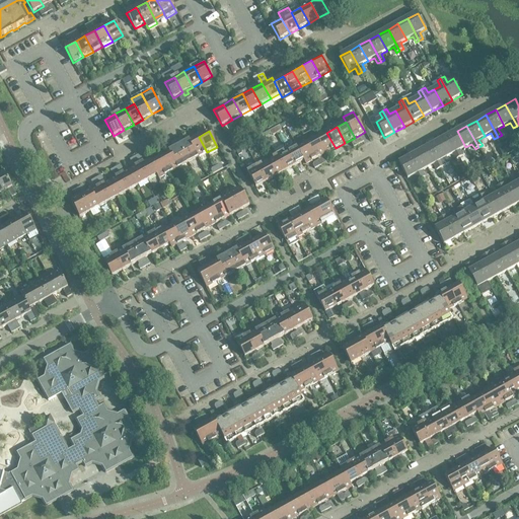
[(465,147),(457,131),(447,137),(459,158),(463,156),(459,150),(465,147)]
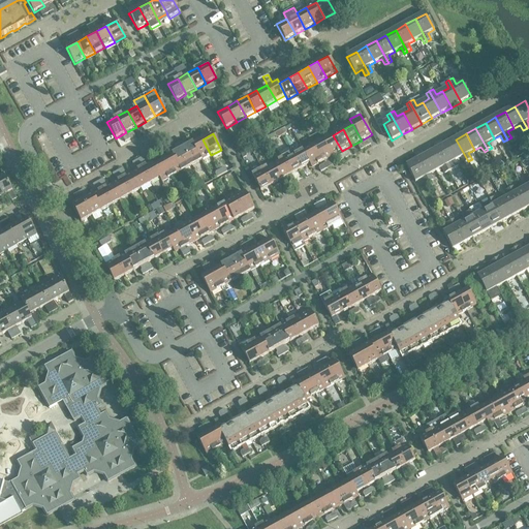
[(342,151),(333,135),(323,141),(332,157),(342,151)]
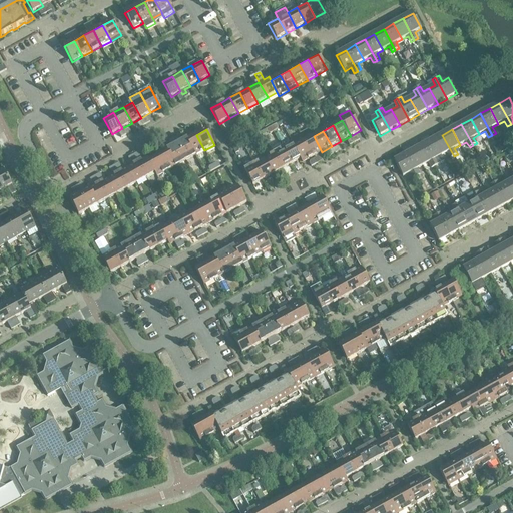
[(204,150),(196,135),(187,140),(195,155),(204,150)]
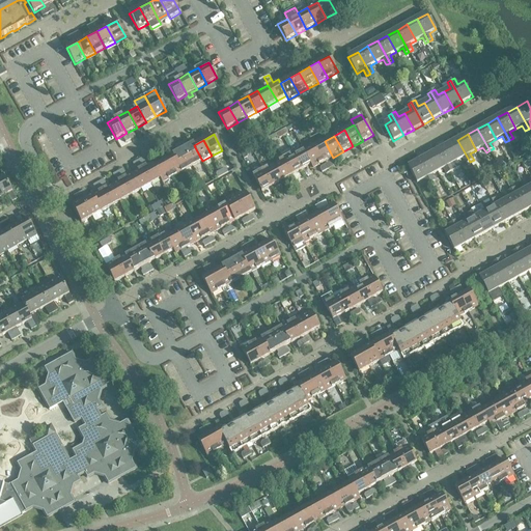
[(470,162),(457,140),(448,145),(456,161),(463,158),(466,164),(470,162)]
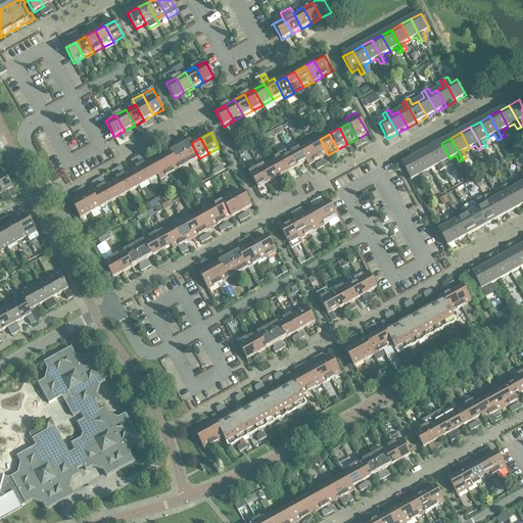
[(328,155),(320,139),(310,144),(319,160),(328,155)]
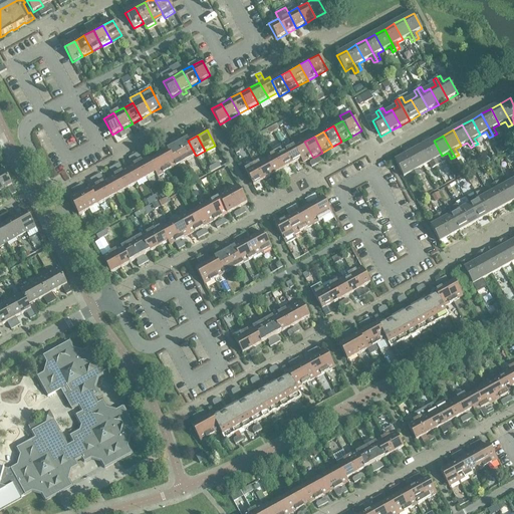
[(196,156),(188,141),(168,151),(177,167),(196,156)]
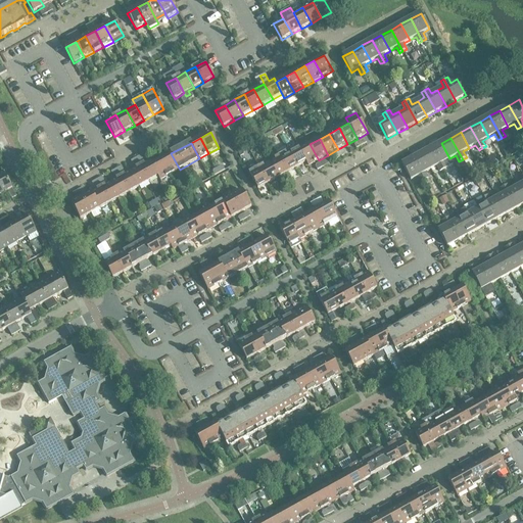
[(449,158),(441,143),(431,148),(443,170),(447,168),(443,162),(449,158)]
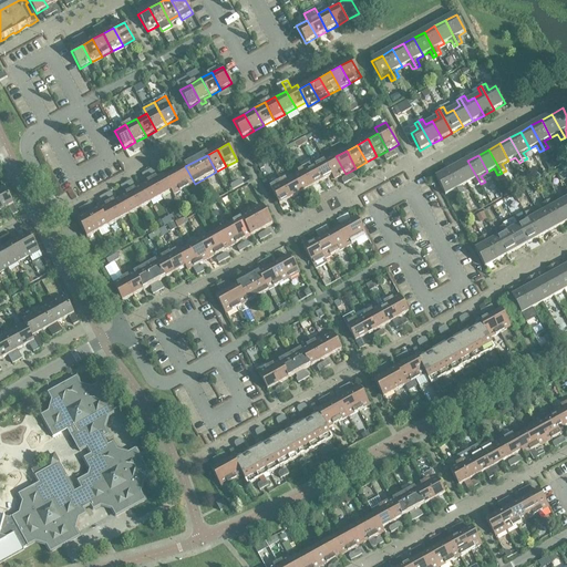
[(336,156),(326,162),(326,163),(332,176),(334,181),(346,174),(336,156)]
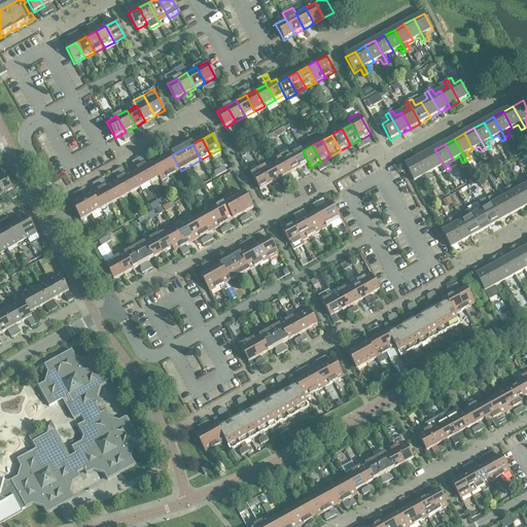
[(309,164),(303,151),(303,150),(301,147),(290,152),(300,169),(309,164)]
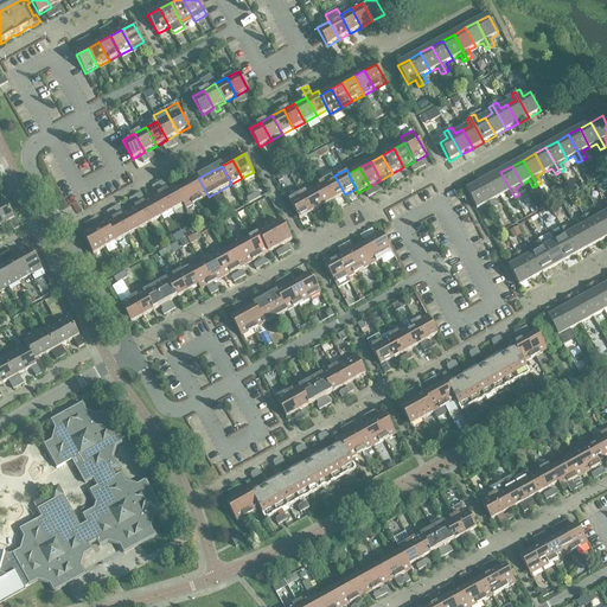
[(515,197),(500,172),(490,178),(499,197),(506,193),(510,199),(515,197)]
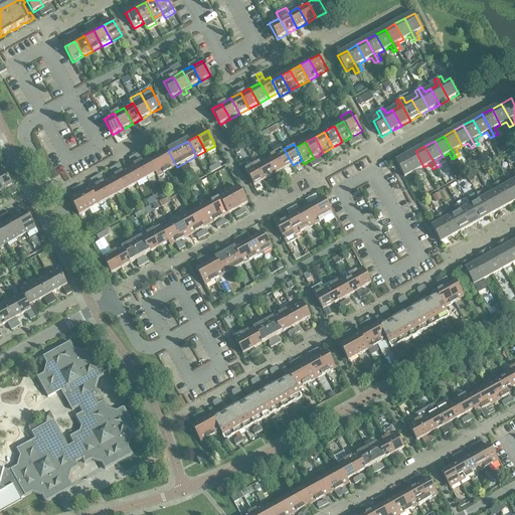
[(293,165),(284,149),(275,154),(283,170),(293,165)]
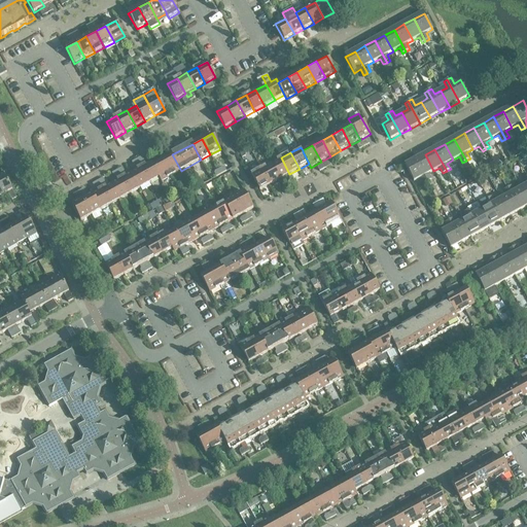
[(181,171),(172,154),(163,160),(172,176),(181,171)]
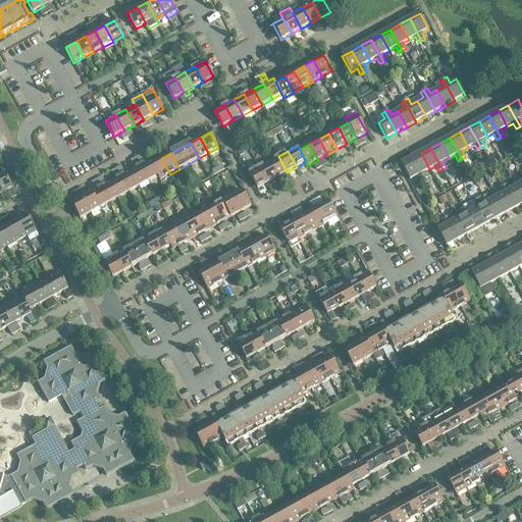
[(429,169),(421,153),(411,158),(423,180),(427,178),(424,172),(429,169)]
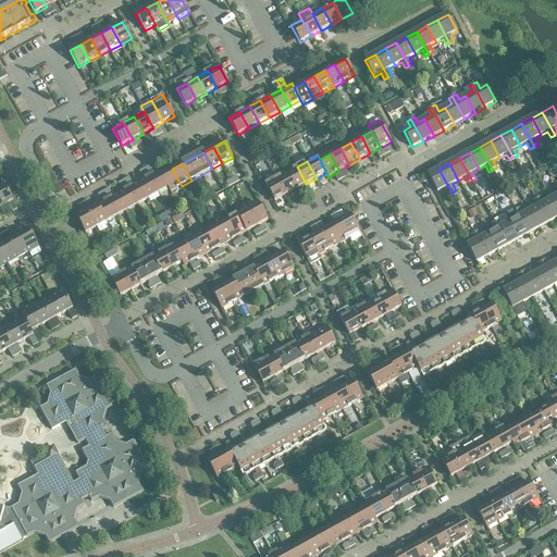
[(306,184),(297,166),(286,173),(296,189),(306,184)]
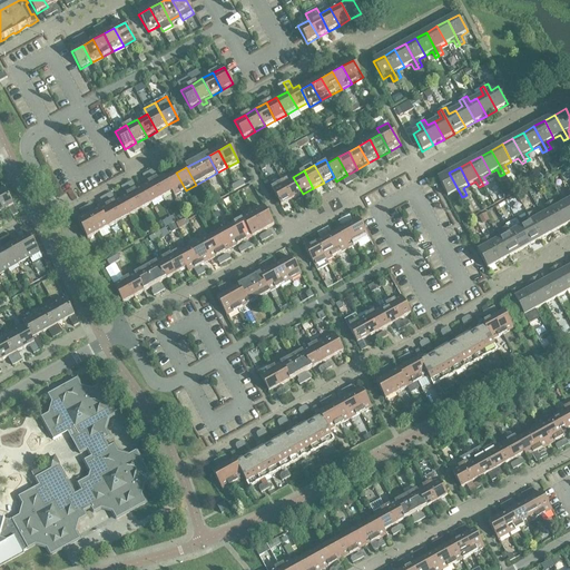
[(186,190),(176,173),(166,178),(165,179),(173,193),(175,197),(186,190)]
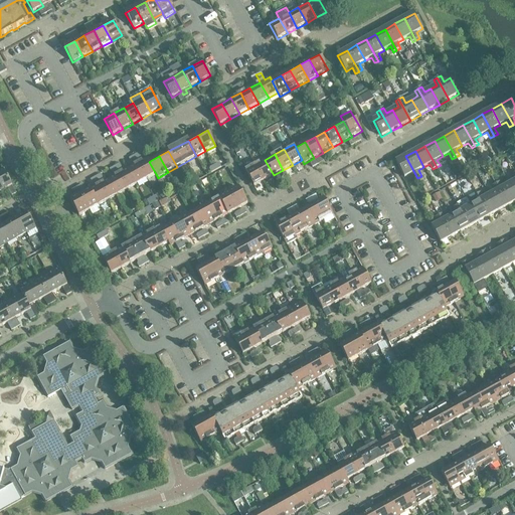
[(417,178),(405,156),(395,162),(404,178),(410,174),(414,180),(417,178)]
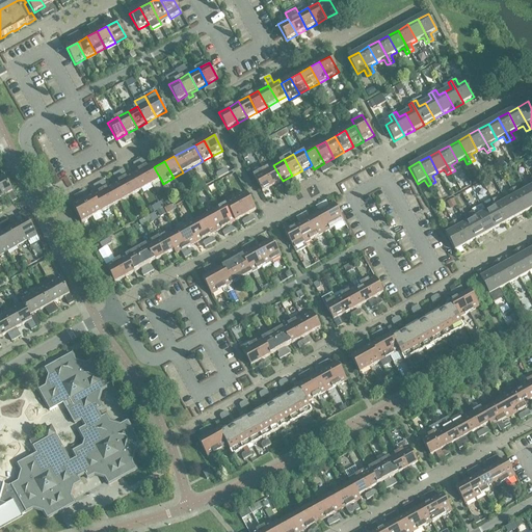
[(161,180),(154,167),(155,166),(153,163),(142,168),(152,185),(161,180)]
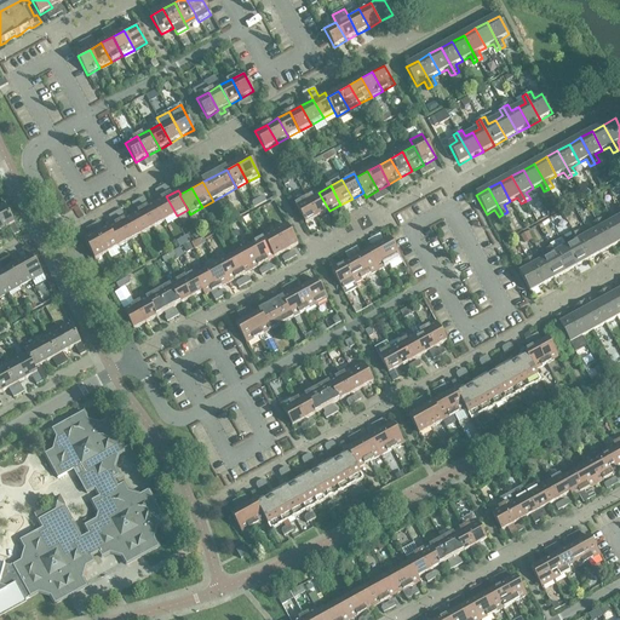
[(329,211),(319,193),(308,199),(317,218),(329,211)]
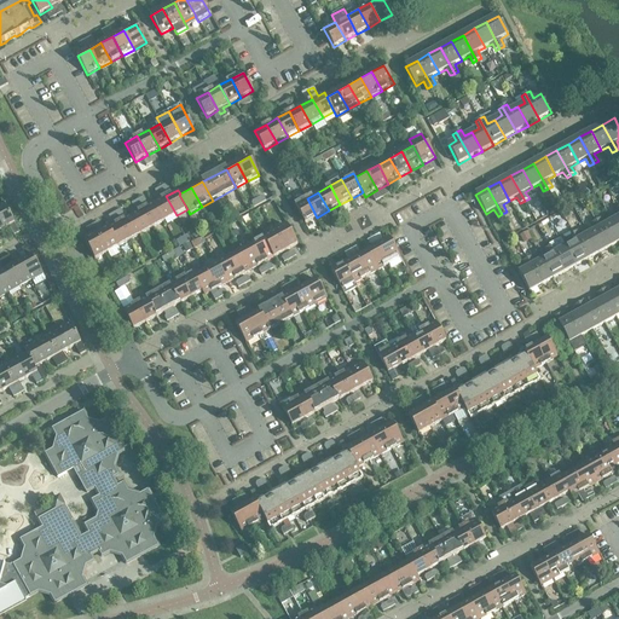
[(177,215),(166,196),(154,203),(165,221),(177,215)]
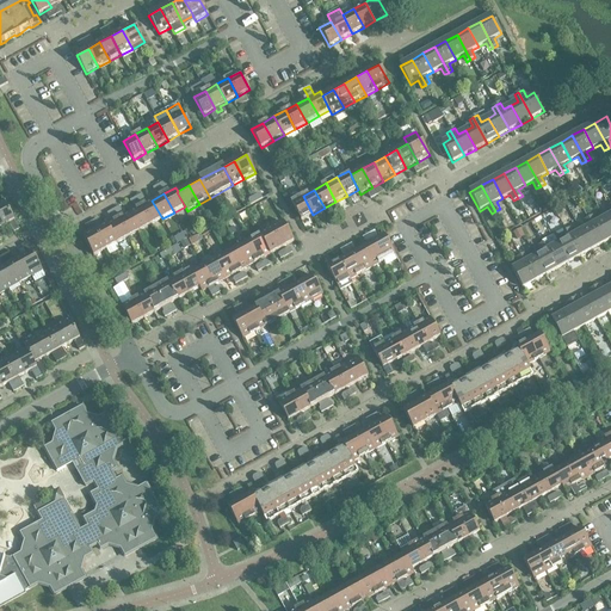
[(313,215),(303,196),(291,202),(301,221),(313,215)]
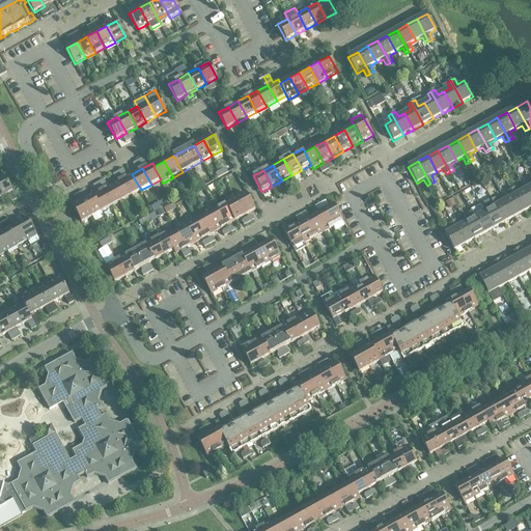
[(141,190),(132,174),(122,179),(131,196),(141,190)]
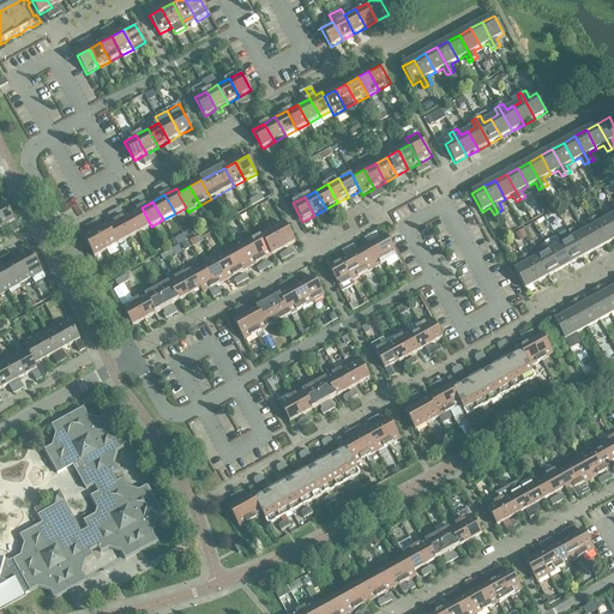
[(20,230),(5,203),(0,205),(0,222),(2,228),(8,226),(14,234),(20,230)]
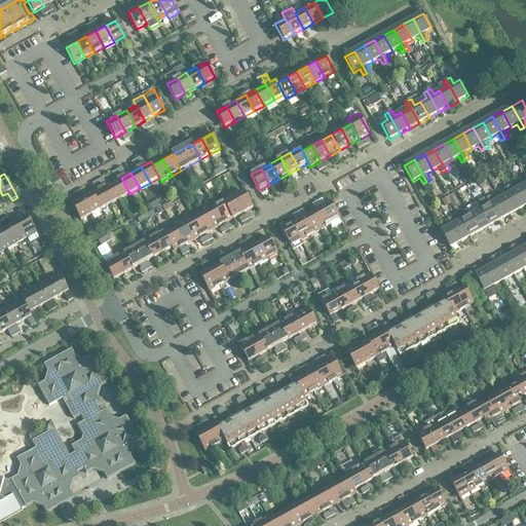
[(129,194),(121,178),(111,183),(120,199),(129,194)]
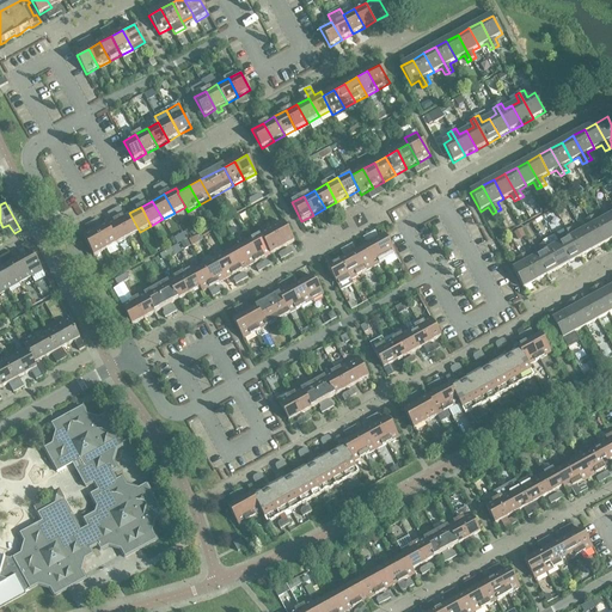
[(140,232),(129,213),(118,219),(128,238),(140,232)]
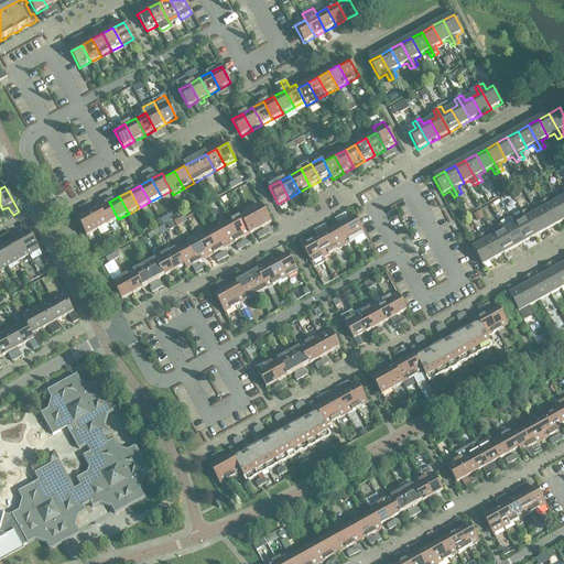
[(563,220),(563,215),(556,202),(550,206),(546,199),(543,202),(556,225),(563,220)]
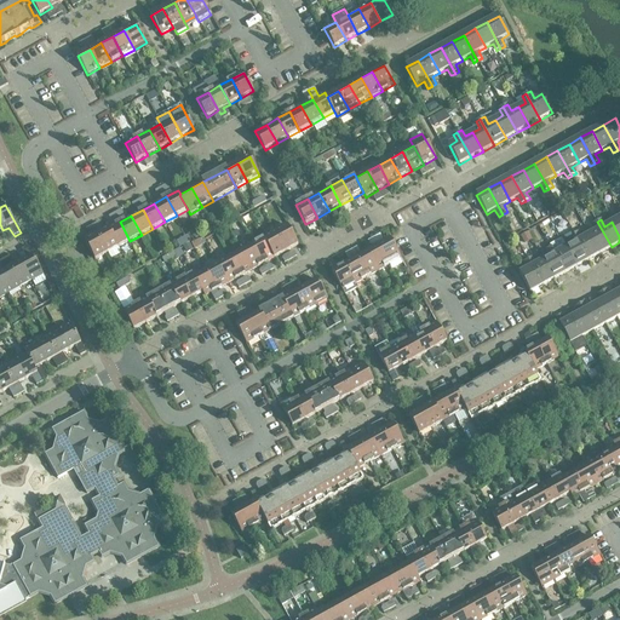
[(130,241),(120,222),(108,229),(119,247),(130,241)]
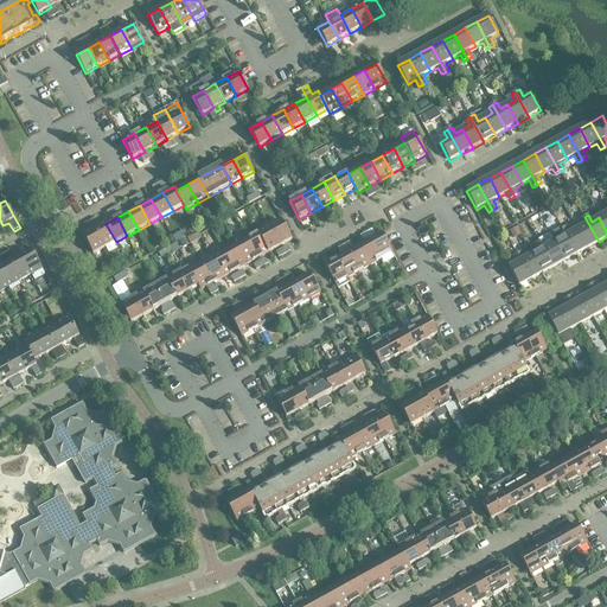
[(599,242),(585,217),(580,219),(583,227),(576,230),(587,249),(599,242)]
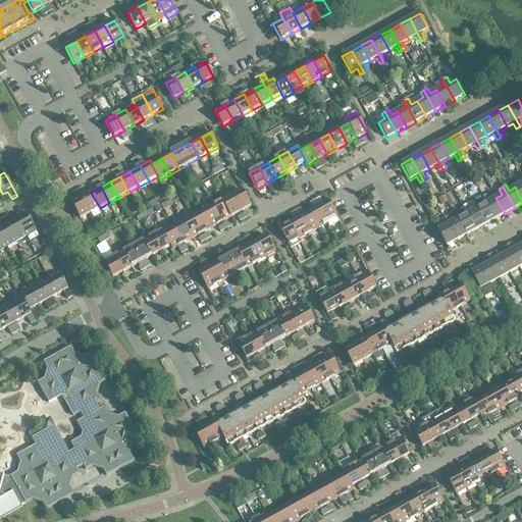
[(251,206),(242,191),(232,196),(241,212),(251,206)]
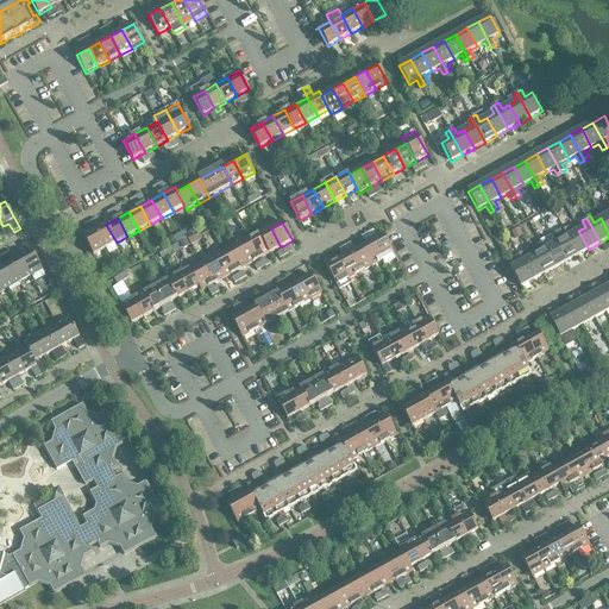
[(117,243),(106,225),(95,231),(105,249),(117,243)]
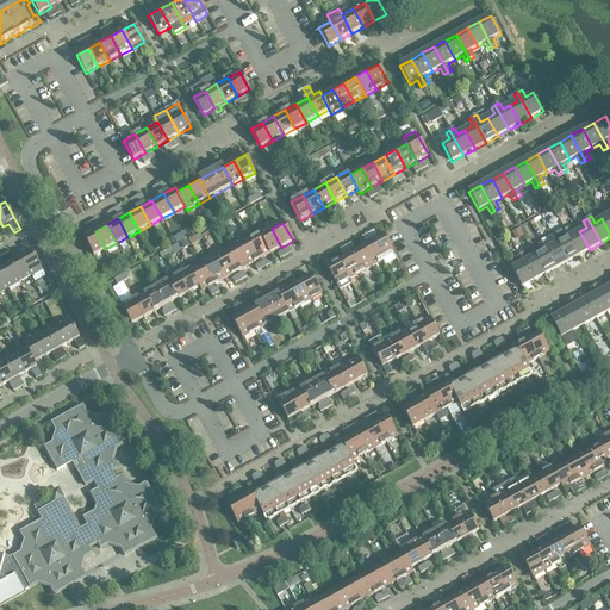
[(281,248),(272,229),(260,235),(271,254),(281,248)]
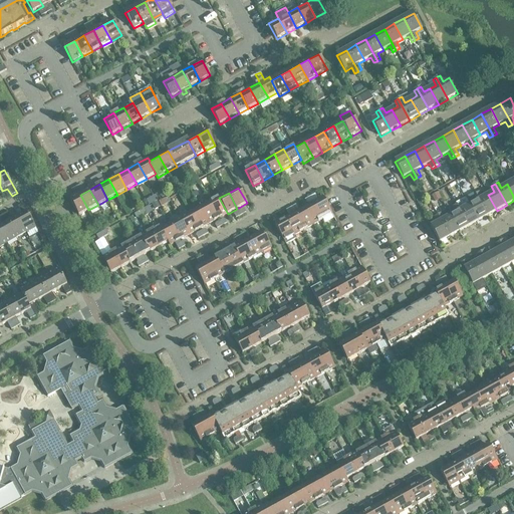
[(497,211),(488,195),(483,198),(479,193),(476,195),(488,216),(497,211)]
